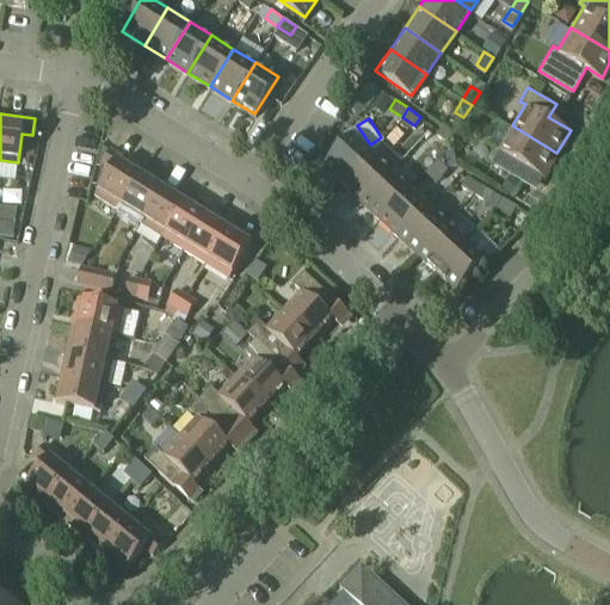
[(442,123),(436,131),(449,141),(455,131),(442,123)]
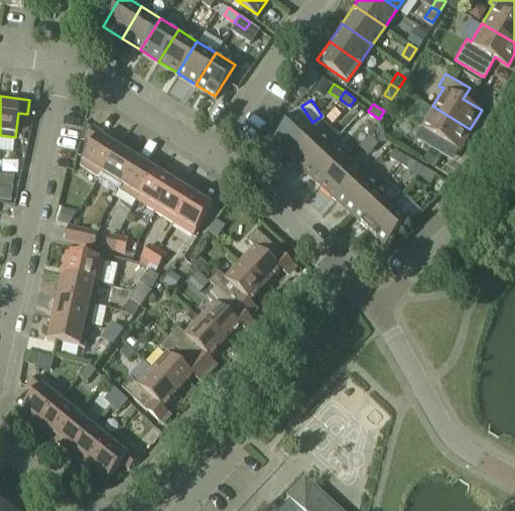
[(432,106),(421,124),(417,122),(410,133),(433,147),(439,137),(459,148),(470,129),(432,106)]
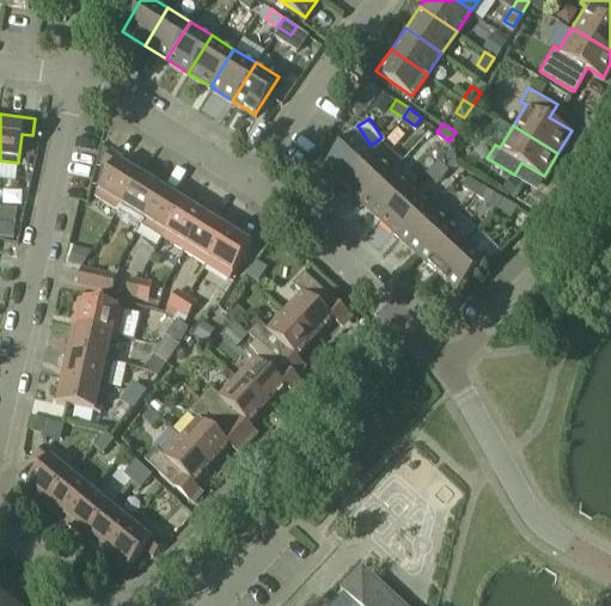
[(342,183),(372,151),(353,133),(322,165),(342,183)]
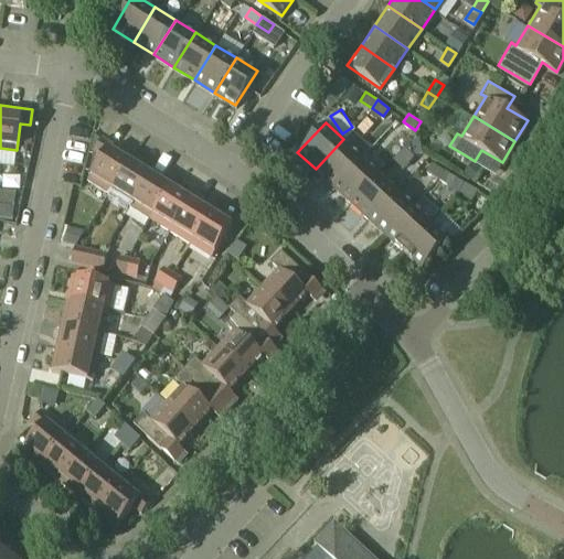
[(32,126),(20,125),(18,141),(31,143),(32,126)]
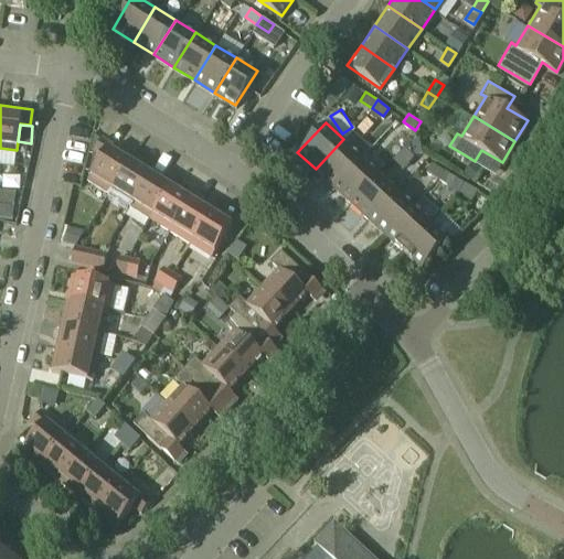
[(108,191),(131,156),(100,137),(93,149),(102,154),(87,178),(108,191)]
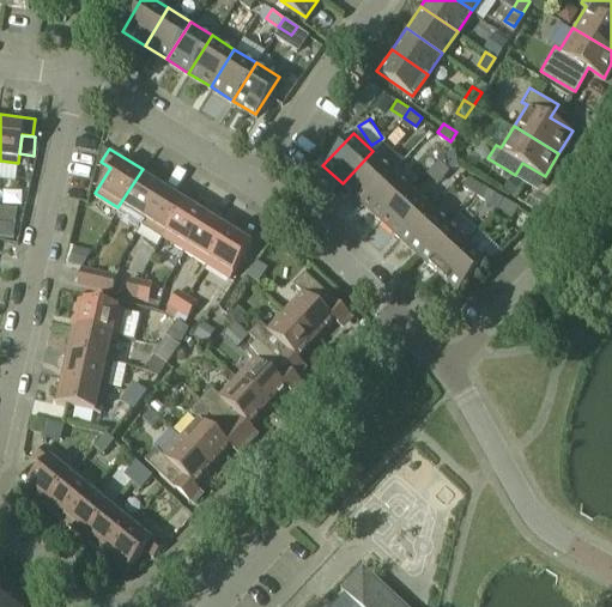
[(442,152),(447,167),(458,164),(453,149),(442,152)]
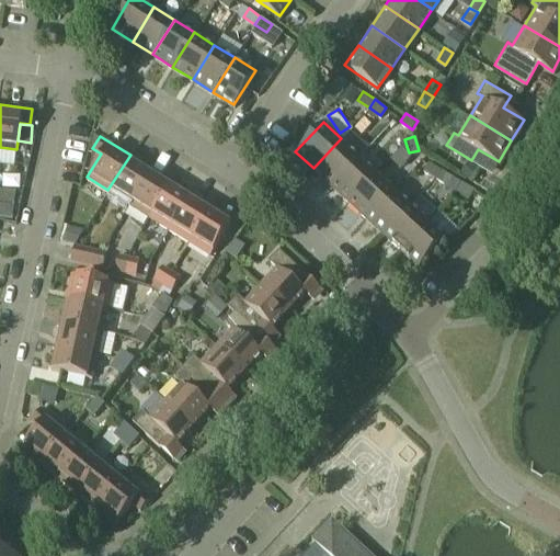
[(341,138),(313,168),(331,184),(358,155),(341,138)]
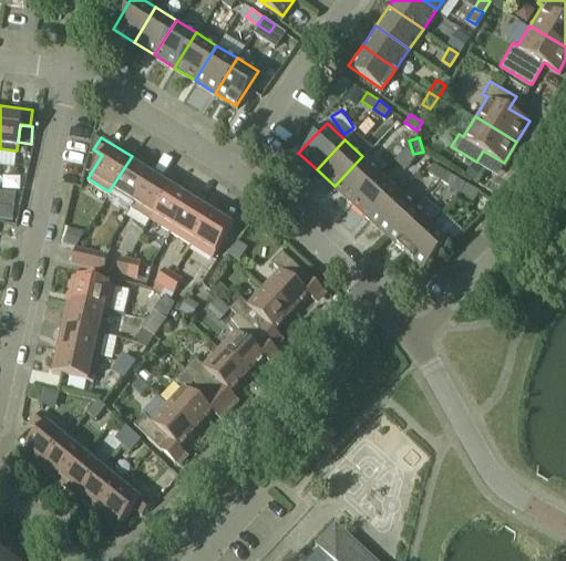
[(130,205),(152,168),(132,156),(109,191),(130,205)]
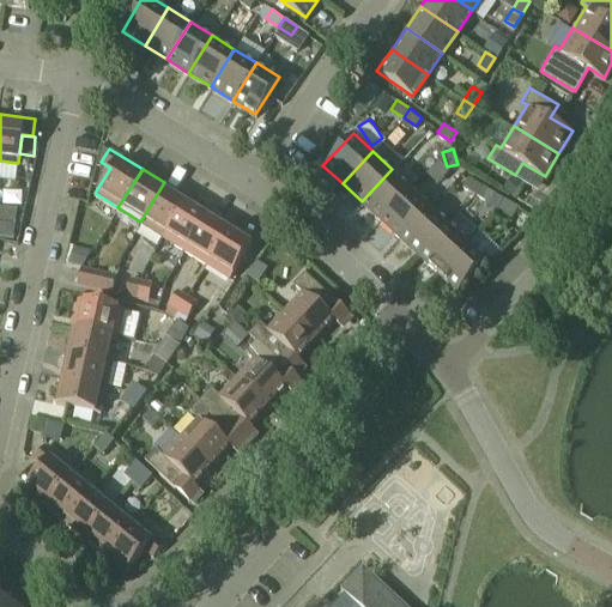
[(362,201),(380,219),(411,186),(392,169),(362,201)]
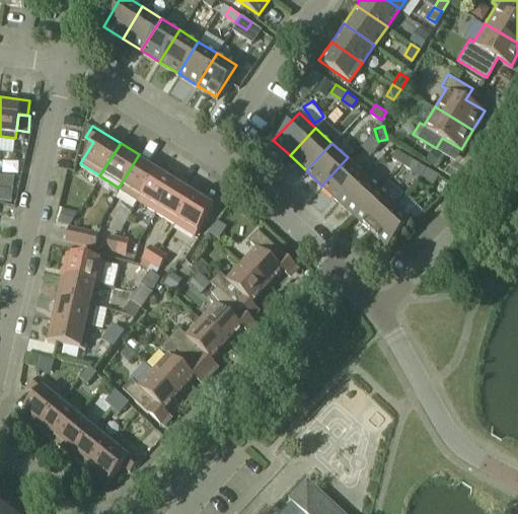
[(407,155),(395,148),(391,156),(402,162),(407,155)]
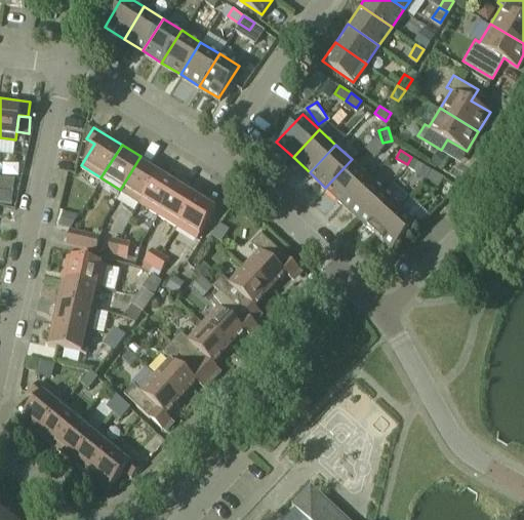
[(140,156),(120,190),(138,201),(159,167),(140,156)]
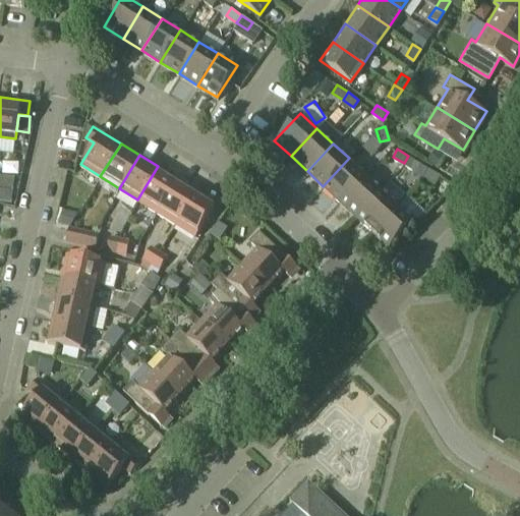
[(408,156),(404,163),(414,170),(419,162),(408,156)]
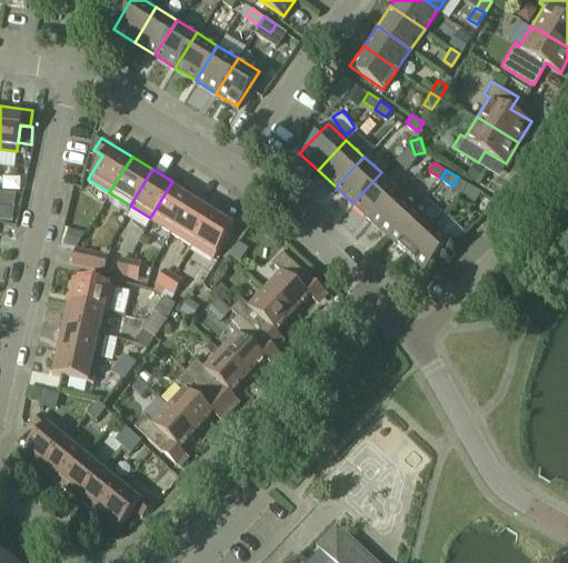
[(381,172),(352,203),(370,219),(399,189),(381,172)]
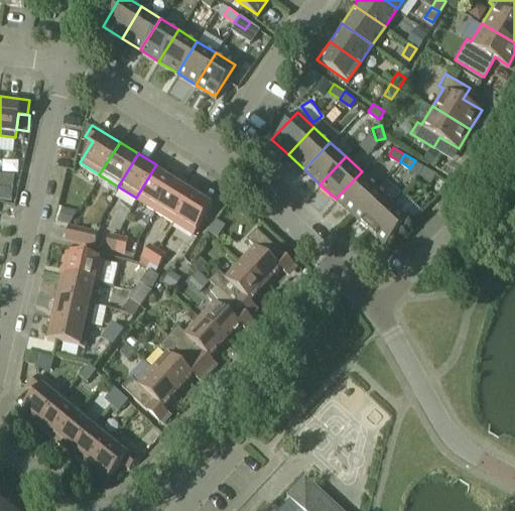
[(154,209),(175,176),(156,164),(136,198),(154,209)]
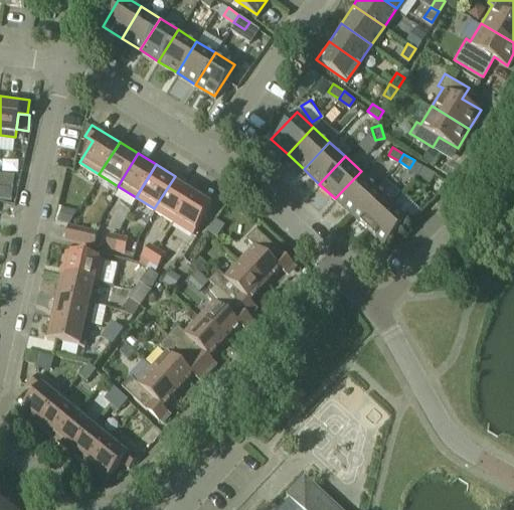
[(418,173),(430,180),(434,172),(422,165),(418,173)]
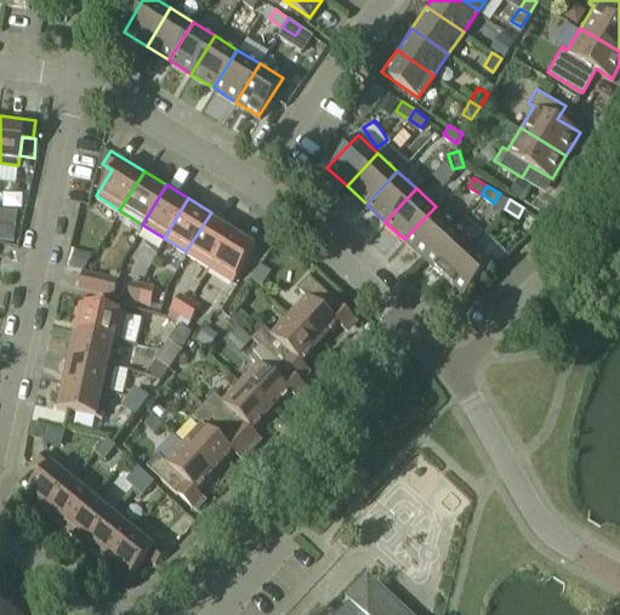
[(424,257),(454,225),(436,206),(404,239),(424,257)]
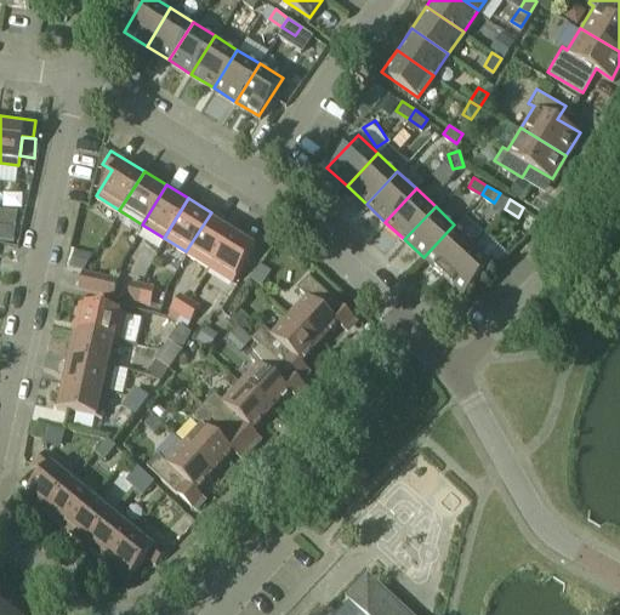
[(21,215),(0,209),(0,239),(15,243),(21,215)]
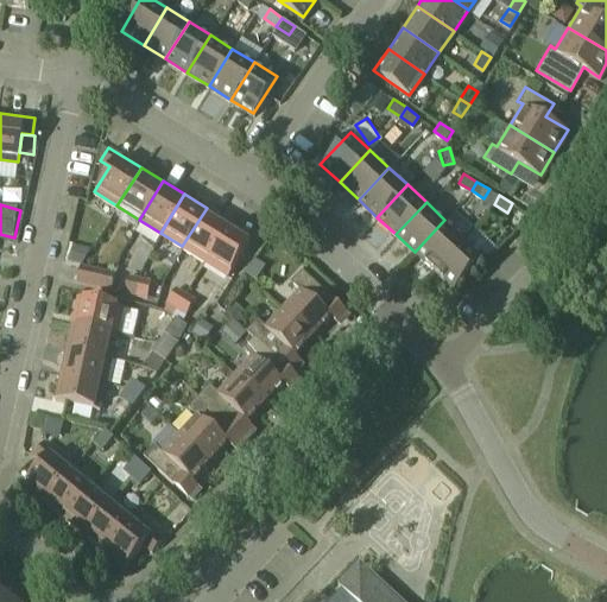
[(182,246),(204,260),(228,221),(207,208),(182,246)]
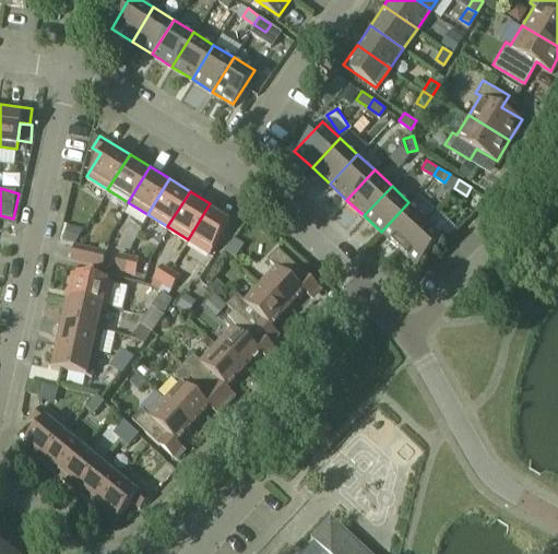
[(399,248),(426,219),(408,202),(381,232),(399,248)]
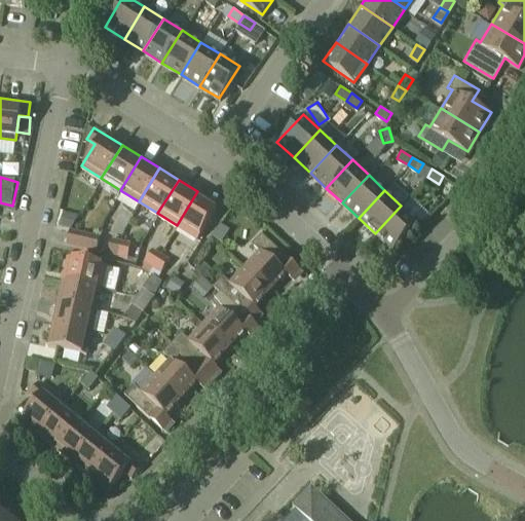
[(197,191),(177,225),(196,237),(218,203),(197,191)]
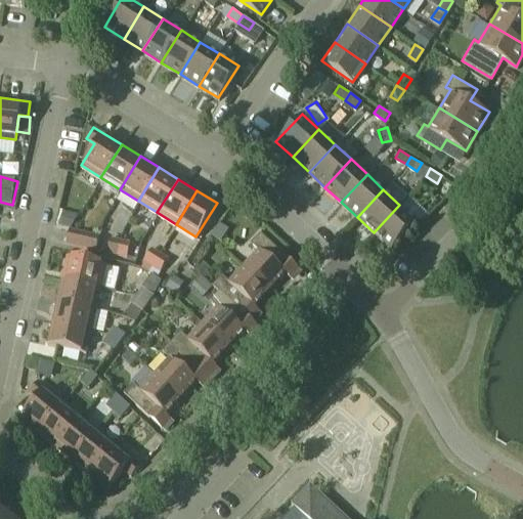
[(399,205),(374,232),(390,248),(417,220),(399,205)]
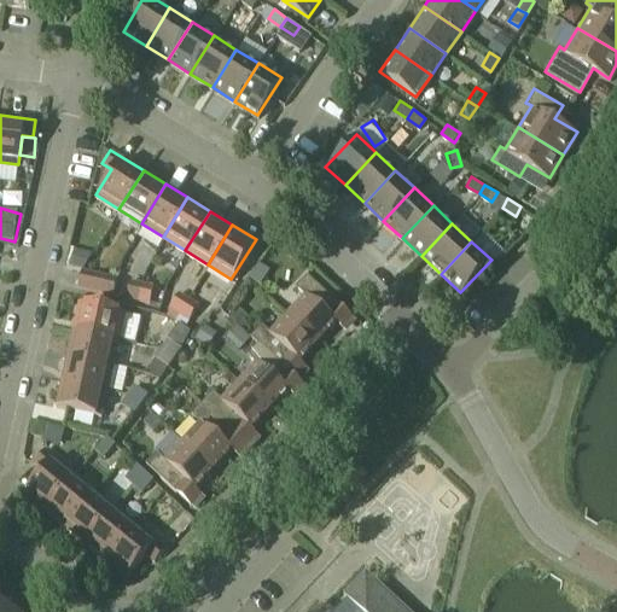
[(269,267),(258,260),(257,260),(248,275),(260,283),(269,267)]
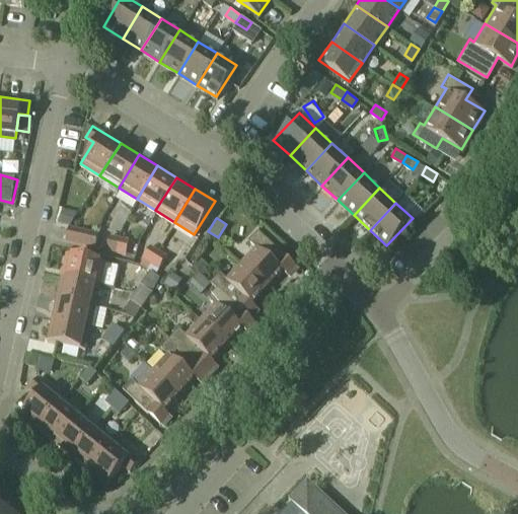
[(68,225),(65,238),(80,242),(94,245),(97,231),(68,225)]
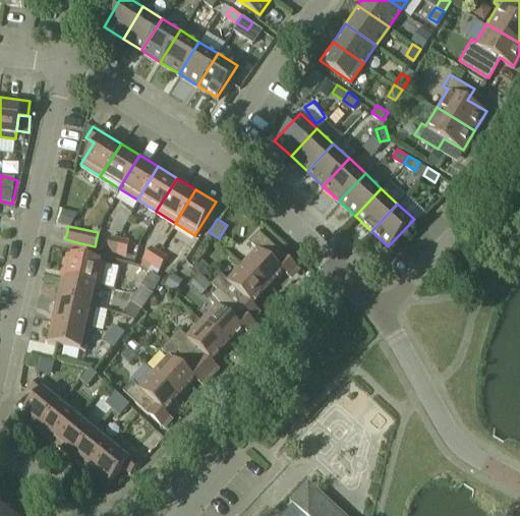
[(241,263),(268,287),(283,270),(275,263),(284,253),(258,229),(248,240),(255,246),(241,263)]
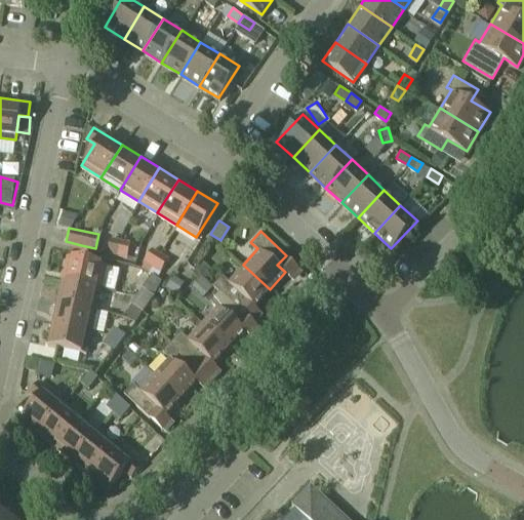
[(117,253),(120,239),(110,237),(107,250),(117,253)]
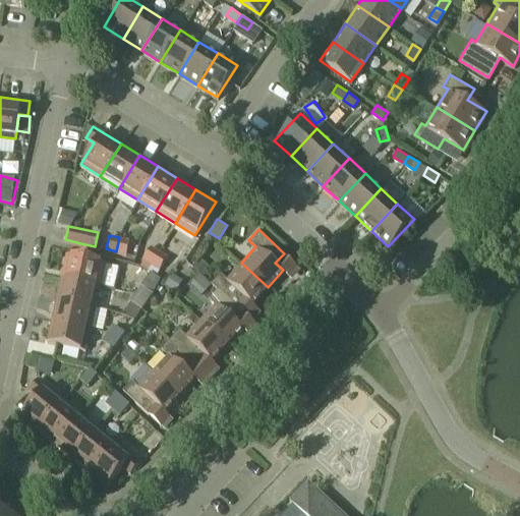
[(116,251),(125,253),(128,239),(119,237),(116,251)]
